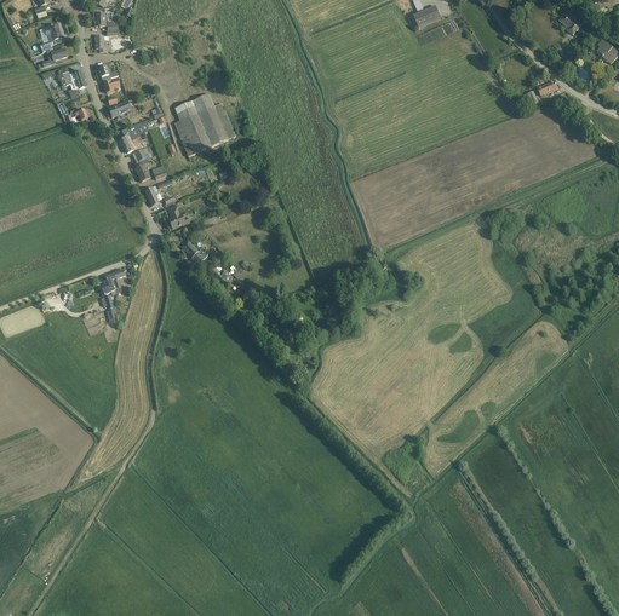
[(412,13),(417,27),(440,17),(434,4),(412,13)]
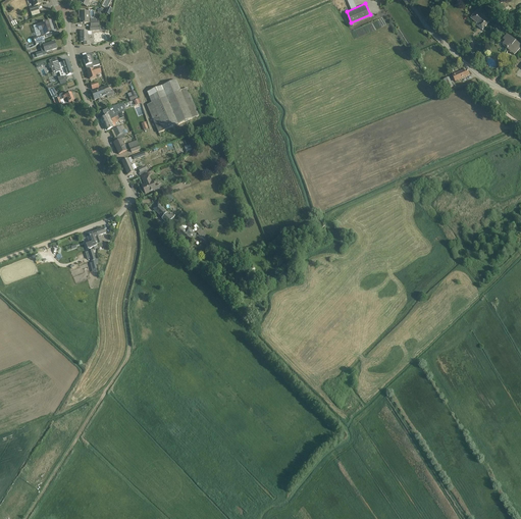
[(88,9),(84,9),(79,9),(79,14),(80,13),(80,20),(88,20),(88,9)]
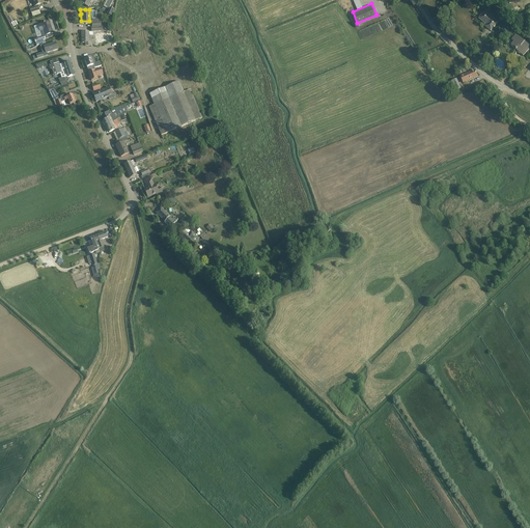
[(490,28),(493,24),(497,20),(483,9),(478,16),(486,22),(485,24),(490,28)]
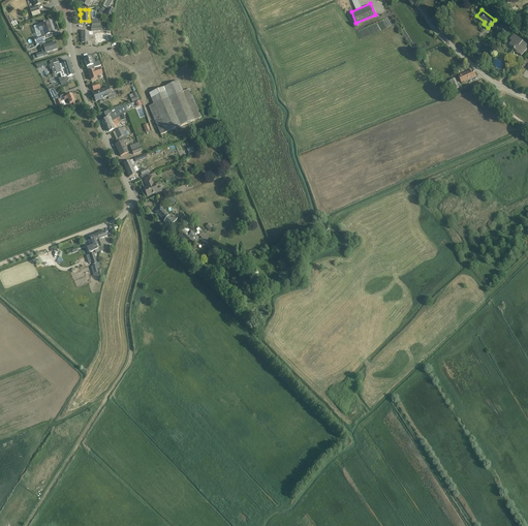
[(36,23),(33,25),(34,28),(36,35),(42,33),(43,33),(47,32),(52,30),(50,24),(49,25),(48,19),(42,20),(38,22),(36,22),(36,23)]
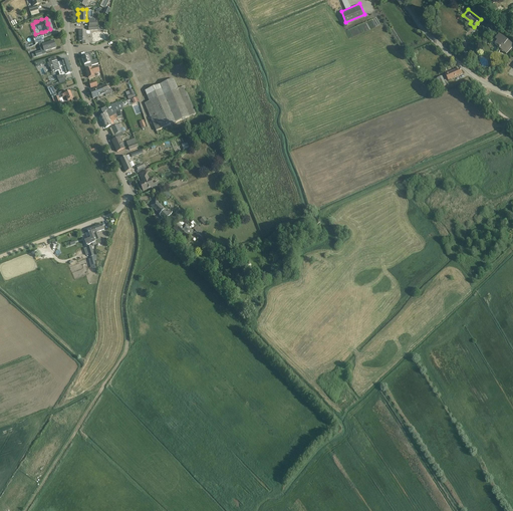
[(78,28),(78,39),(81,39),(81,42),(87,41),(87,32),(89,32),(89,28),(96,28),(96,27),(102,27),(102,24),(96,24),(87,24),(87,28),(83,28),(78,28)]
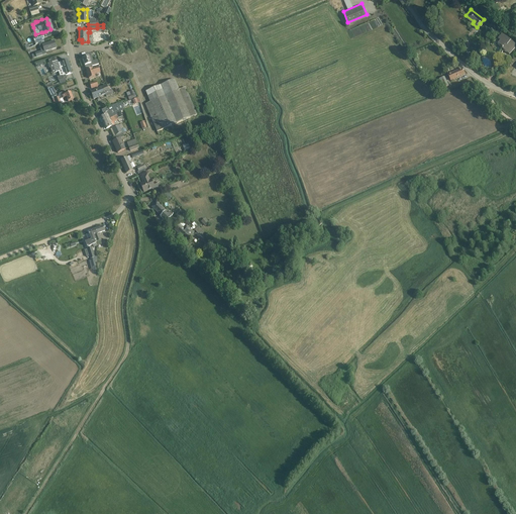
[(497,35),(500,37),(497,41),(503,46),(502,47),(508,52),(515,42),(501,30),(497,35)]
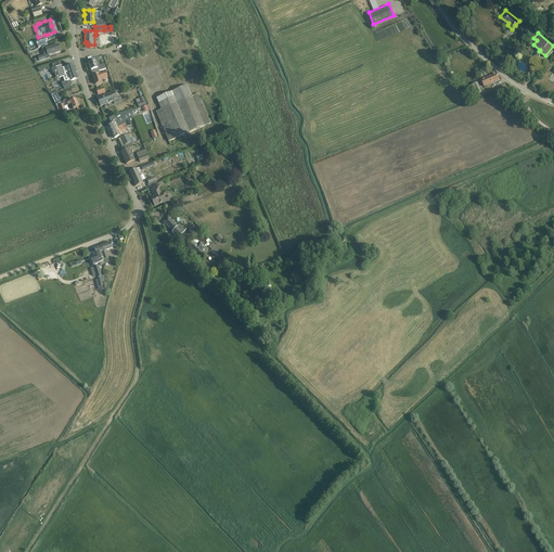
[(47,53),(54,51),(60,49),(56,41),(44,45),(47,53)]
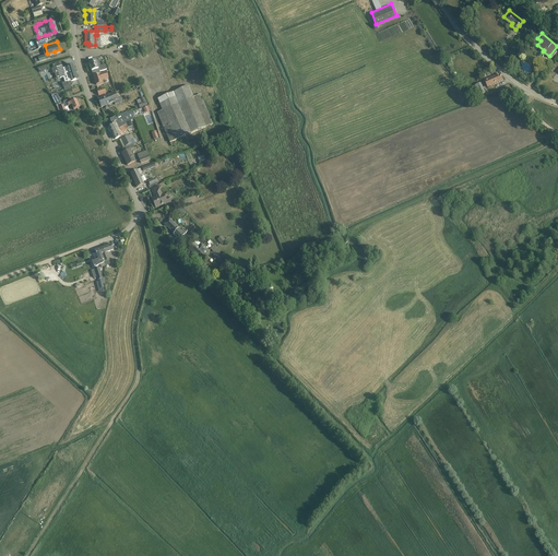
[(91,60),(88,61),(91,68),(97,66),(98,69),(106,67),(104,61),(99,63),(98,61),(96,62),(95,59),(94,56),(90,57),(91,60)]
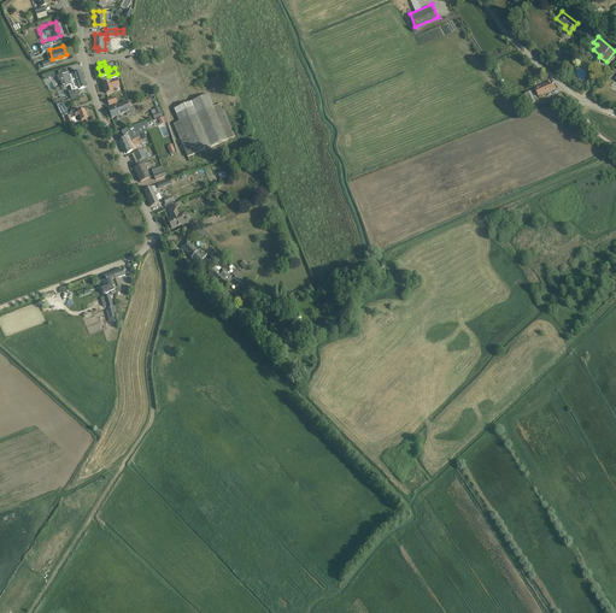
[(84,84),(80,69),(69,72),(68,69),(58,72),(59,76),(63,75),(65,83),(69,82),(70,84),(74,83),(75,87),(84,84)]
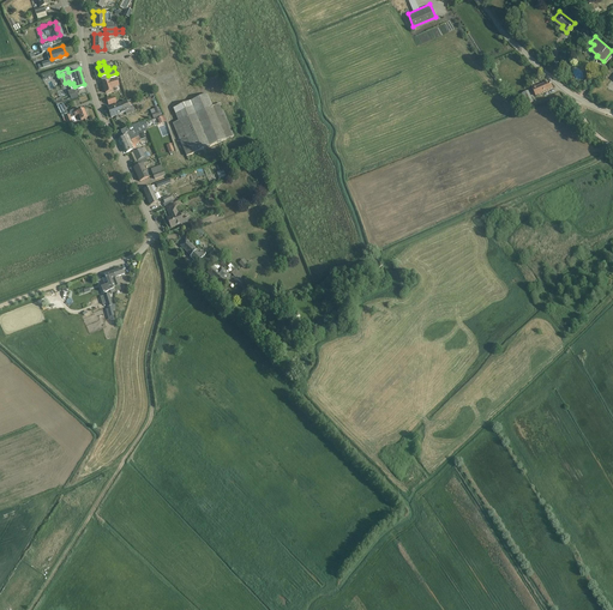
[(118,83),(115,76),(101,80),(104,90),(112,88),(110,85),(118,83)]
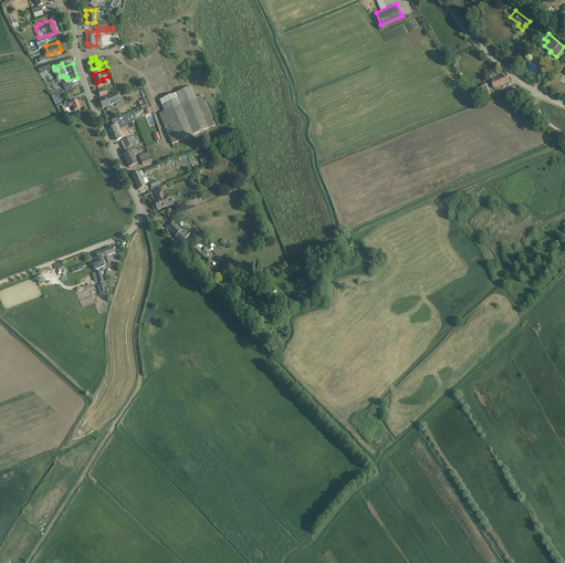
[(505,72),(503,73),(490,79),(492,85),(509,79),(505,72)]
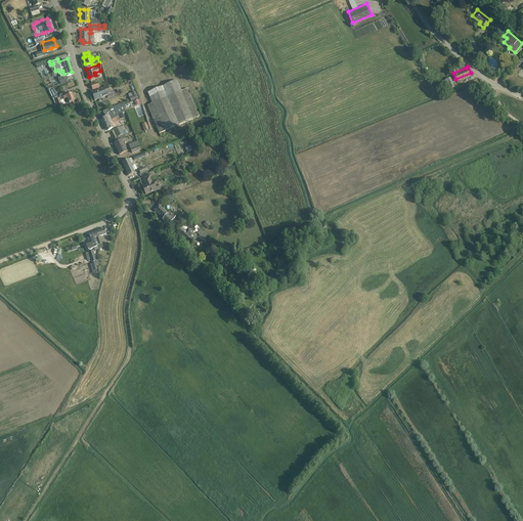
[(444,77),(448,87),(453,84),(449,75),(444,77)]
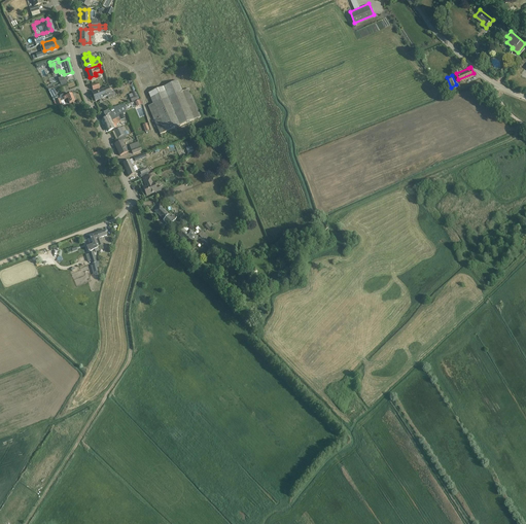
[(181,89),(177,78),(147,91),(152,101),(147,103),(159,132),(200,114),(187,86),(181,89)]
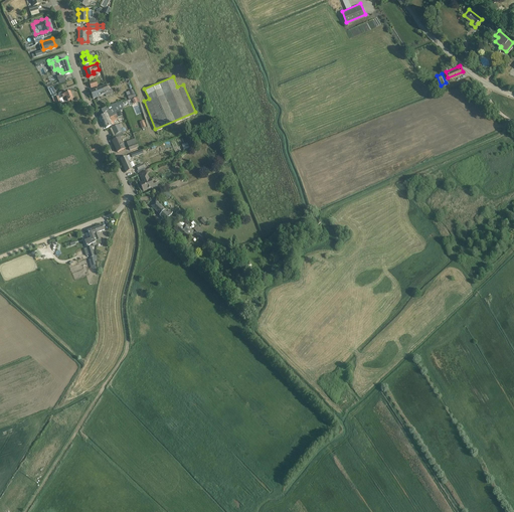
[(105,82),(94,88),(95,88),(96,90),(91,92),(93,97),(104,92),(104,91),(108,90),(105,82)]
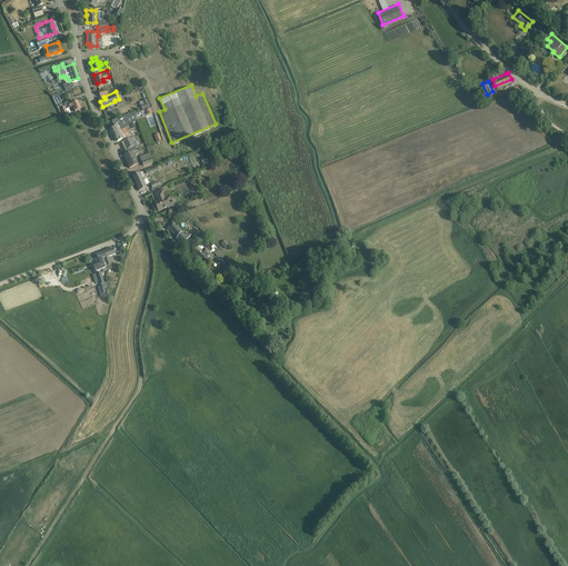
[(141,107),(148,103),(145,97),(141,98),(143,101),(139,103),(141,107)]
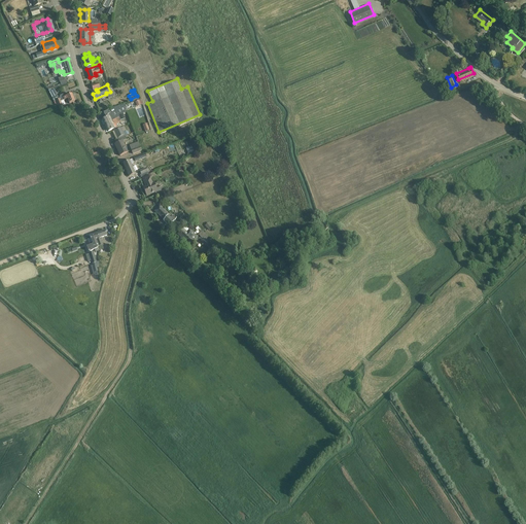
[(59,97),(55,98),(58,105),(58,106),(59,106),(62,104),(60,99),(66,97),(66,98),(68,101),(69,101),(74,99),(73,98),(75,98),(74,95),(72,95),(71,92),(66,94),(65,94),(64,92),(60,94),(59,97)]
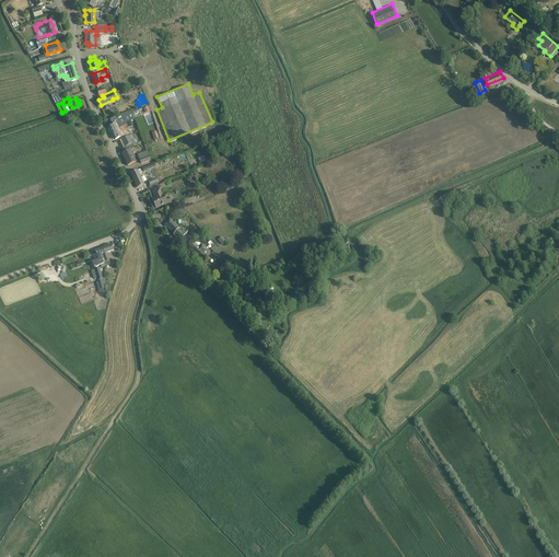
[(125,120),(129,118),(126,111),(120,113),(115,115),(108,117),(111,122),(112,120),(113,123),(108,125),(111,129),(125,123),(125,120)]
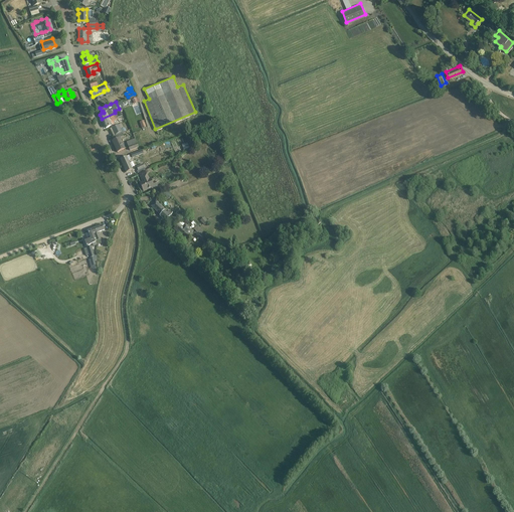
[(115,113),(102,119),(105,126),(110,124),(111,123),(109,119),(114,116),(115,117),(121,114),(119,109),(115,111),(115,113)]
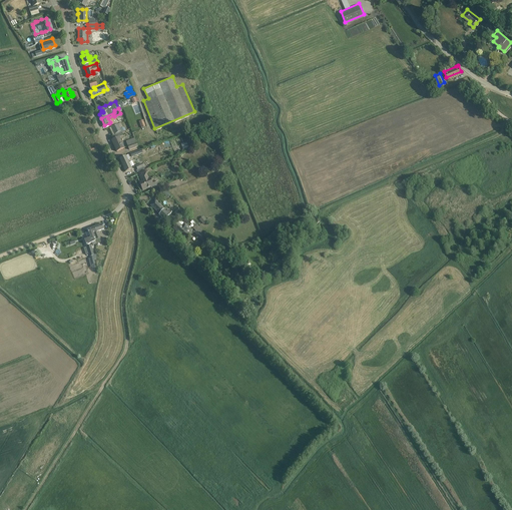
[(113,132),(120,128),(117,121),(110,125),(113,132)]
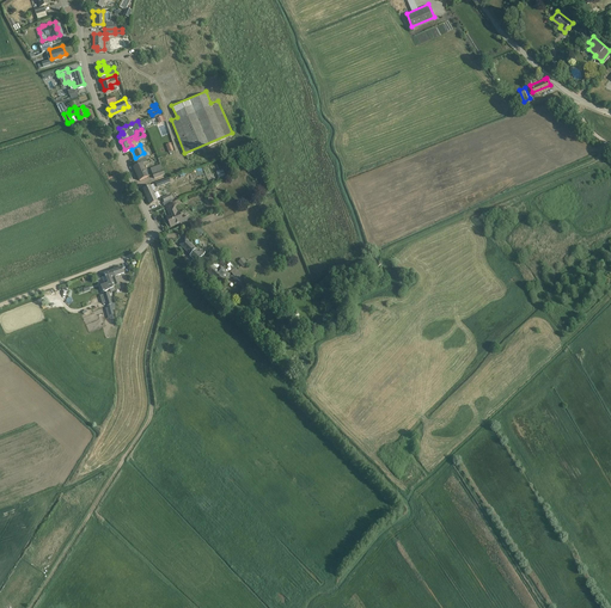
[(138,178),(147,173),(141,160),(145,159),(142,155),(133,160),(135,164),(132,165),(138,178)]
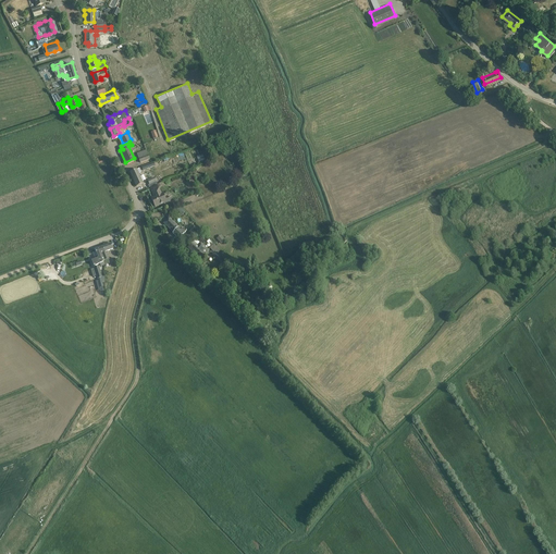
[(226,148),(230,156),(236,152),(234,145),(226,148)]
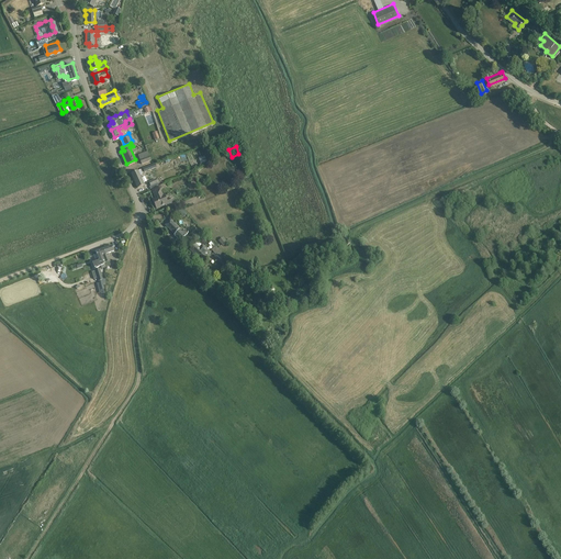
[(149,158),(148,154),(147,152),(139,155),(139,157),(141,161),(149,158)]
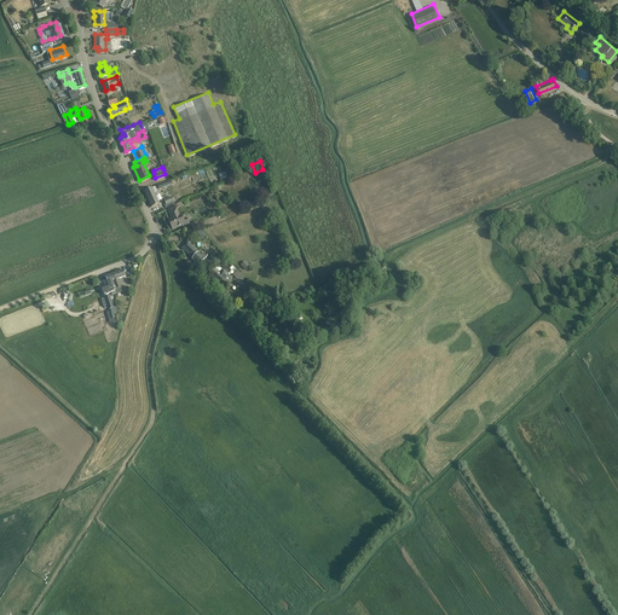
[(157,201),(154,191),(155,190),(156,189),(154,184),(151,185),(144,189),(150,204),(157,201)]
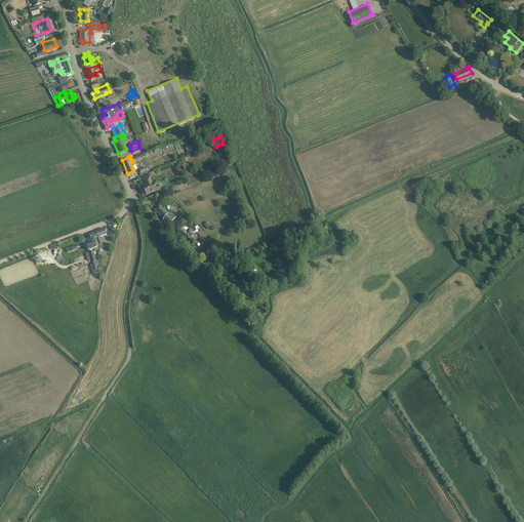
[(149,175),(147,176),(142,178),(145,184),(142,185),(145,193),(154,189),(154,190),(159,188),(157,183),(154,184),(152,179),(151,181),(149,175)]
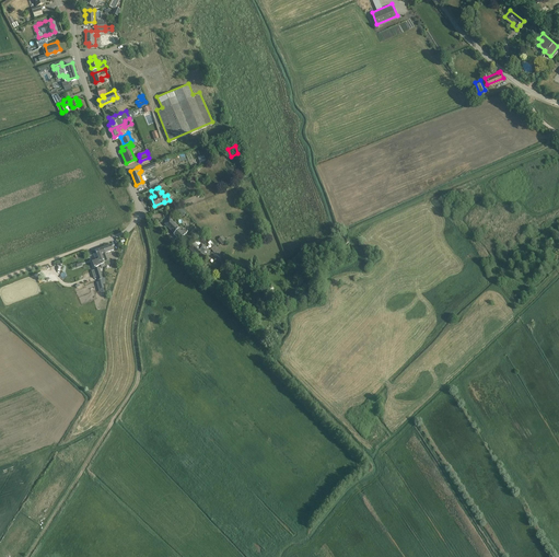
[(169,217),(167,218),(163,222),(174,231),(173,232),(178,238),(186,230),(183,227),(181,229),(178,225),(177,227),(169,217)]
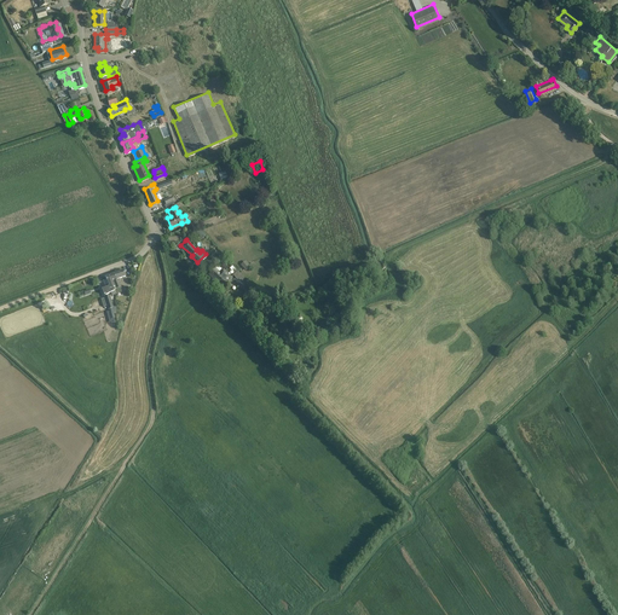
[(249,264),(244,259),(240,262),(244,268),(249,264)]
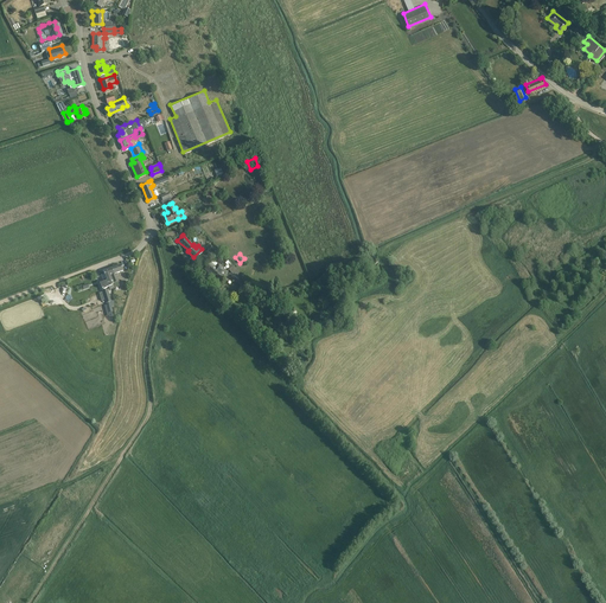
[(217,262),(212,258),(209,262),(209,261),(204,267),(217,278),(222,274),(225,269),(217,262)]
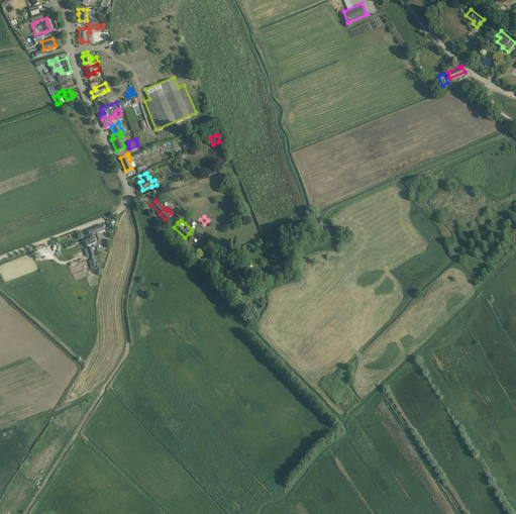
[(94,241),(95,241),(96,243),(102,241),(100,237),(101,237),(100,233),(99,233),(98,231),(104,228),(102,223),(93,226),(94,228),(94,229),(94,231),(94,233),(92,234),(94,241)]
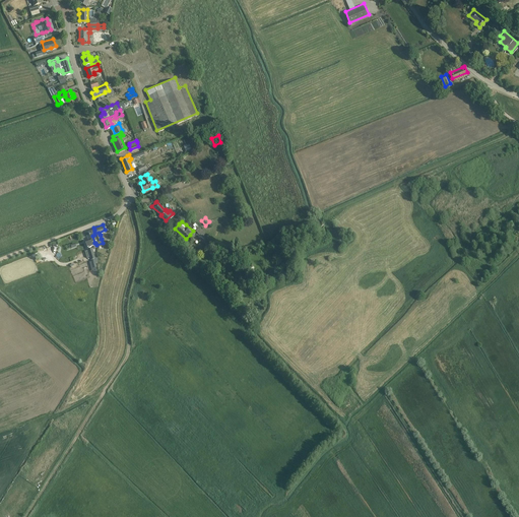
[(94,233),(94,231),(94,230),(93,228),(87,231),(90,239),(84,241),(86,245),(92,243),(92,244),(94,243),(92,236),(94,235),(94,233)]
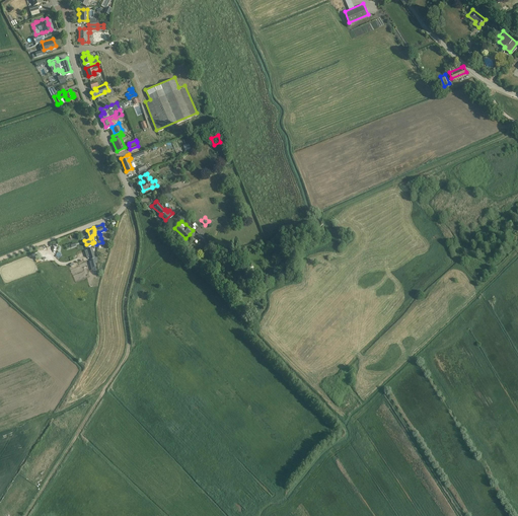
[(203,230),(197,234),(202,239),(207,234),(203,230)]
